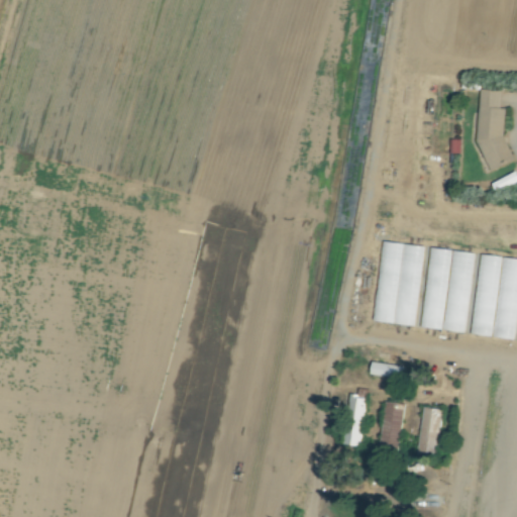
[(477,139),(491,171),(515,161),(504,133),(505,107),(501,107),(502,90),(480,89),(477,139)]
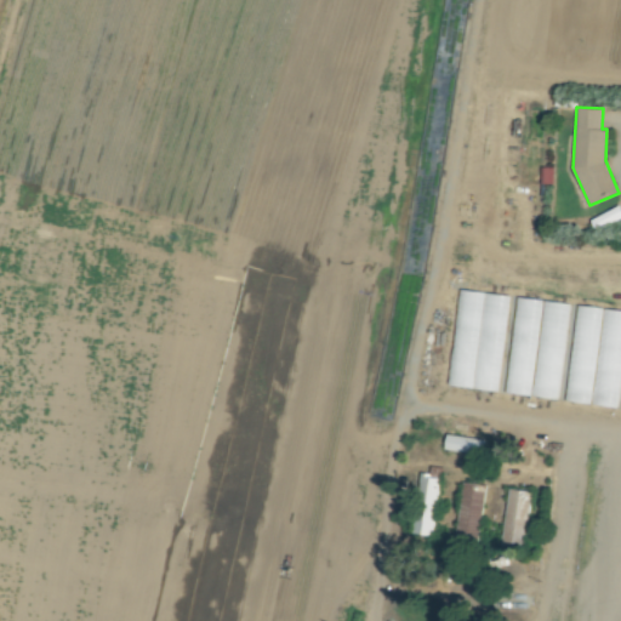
[(448,386),(497,392),(508,295),(459,290),(448,386)]
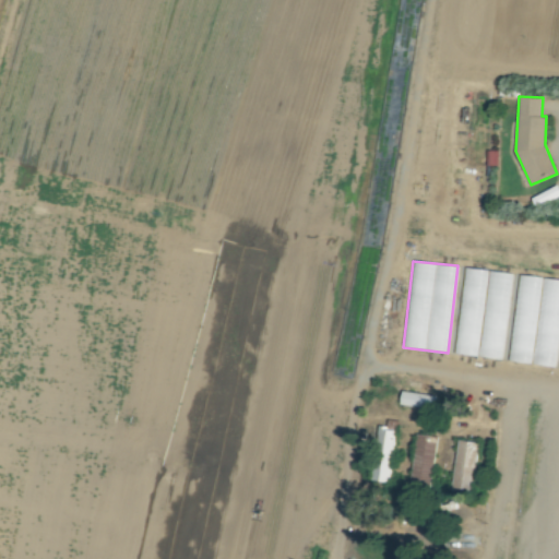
[(501,359),(511,273),(464,268),(454,355),(501,359)]
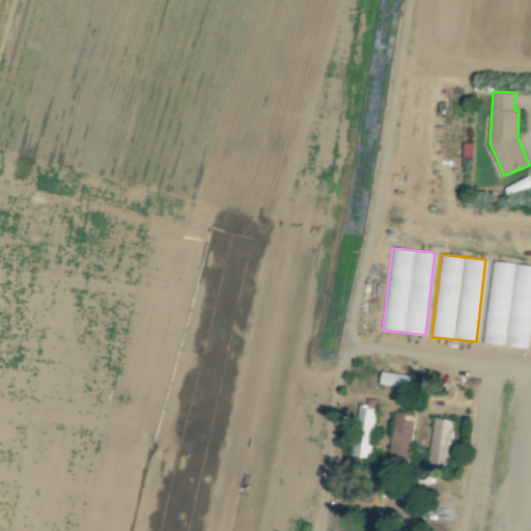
[(380,384),(414,388),(415,375),(382,371),(380,384)]
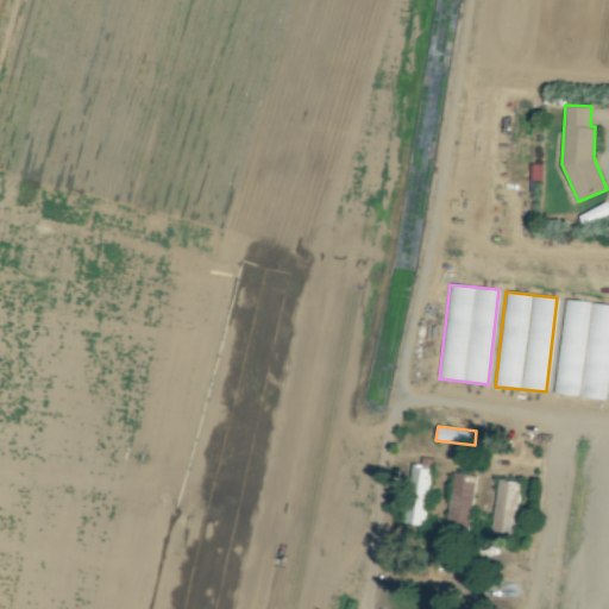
[(425,526),(433,468),(413,465),(405,522),(425,526)]
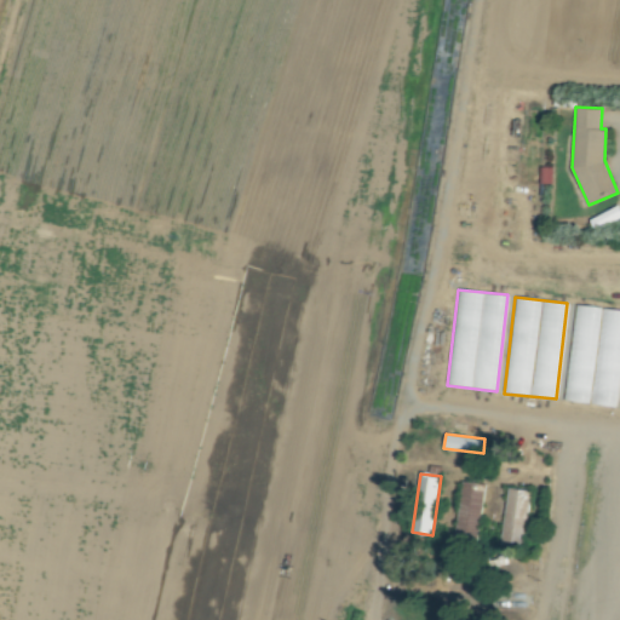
[(484,483),(461,481),(457,539),(478,541),(484,483)]
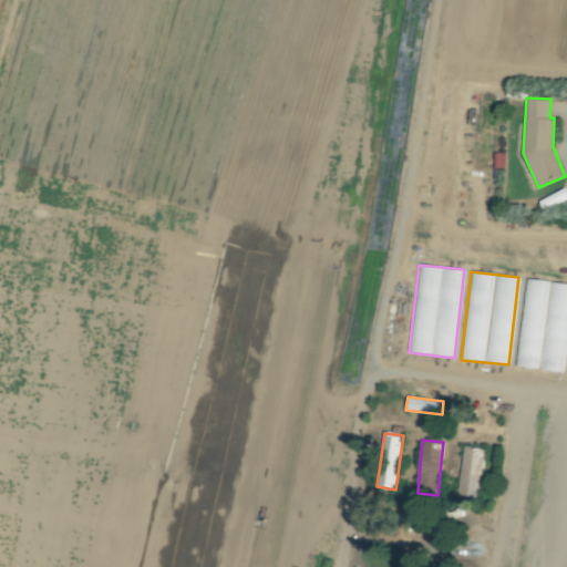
[(481,500),(485,447),(463,446),(459,497),(481,500)]
